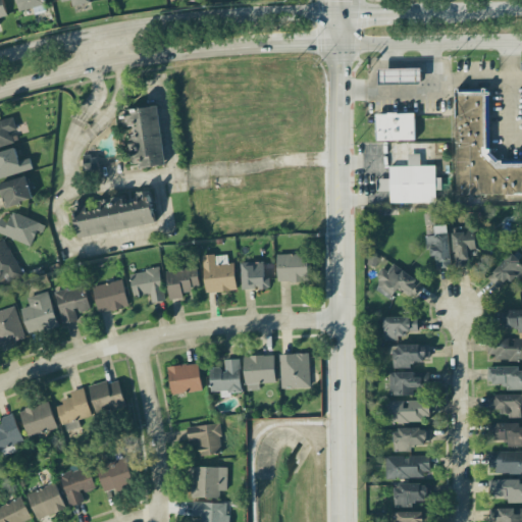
[(44,4),(43,0),(15,0),(18,11),(44,4)]
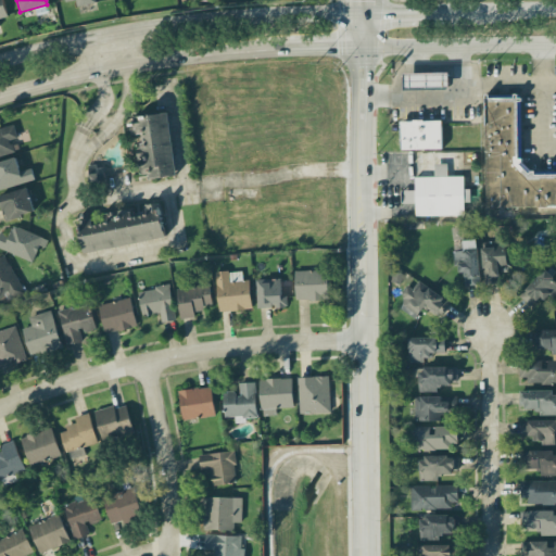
[(447,72),(404,73),(404,88),(449,87),(447,72)]
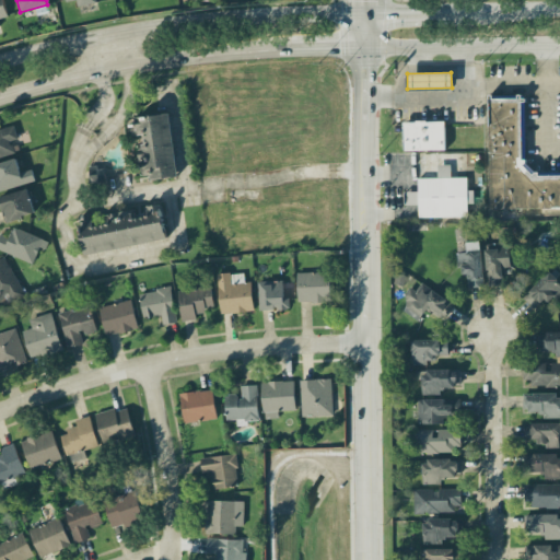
[(559,174),(522,174),(522,97),(489,97),(490,208),(559,207),(559,174)]
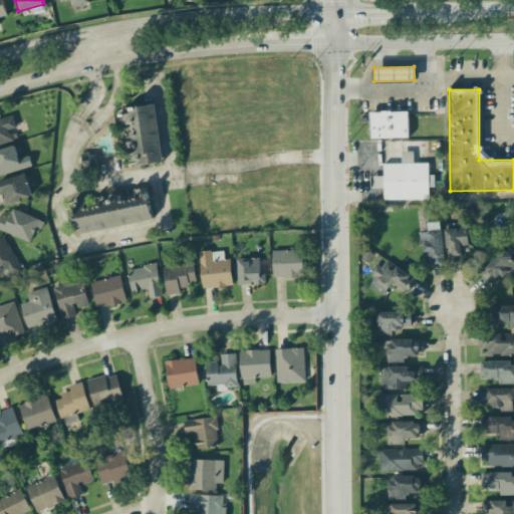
[(162,161),(156,103),(120,107),(122,124),(134,122),(135,135),(126,136),(131,165),(162,161)]
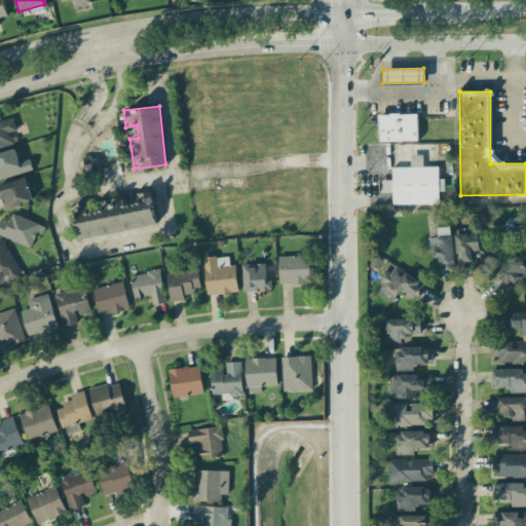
[(378,114),(379,141),(418,140),(418,113),(378,114)]
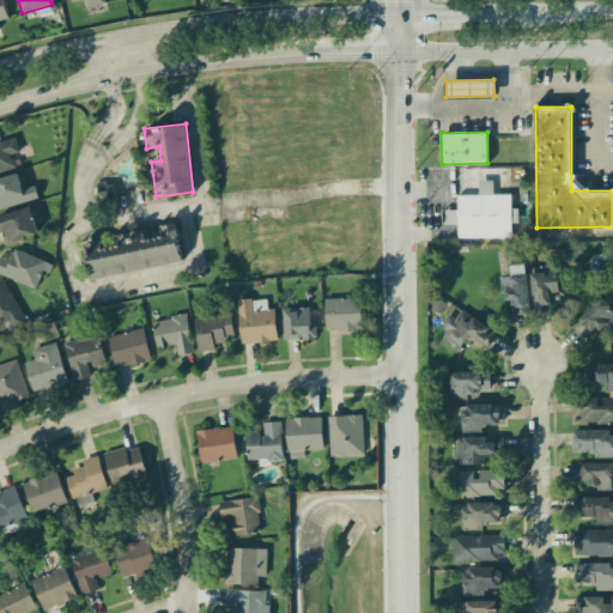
[(0,140),(0,170),(16,167),(12,153),(19,152),(16,137),(0,140)]
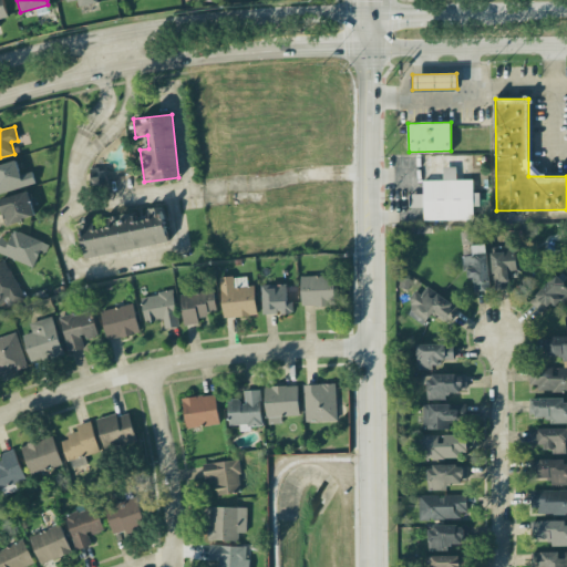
[(0,163),(0,192),(35,184),(32,171),(20,174),(17,160),(0,163)]
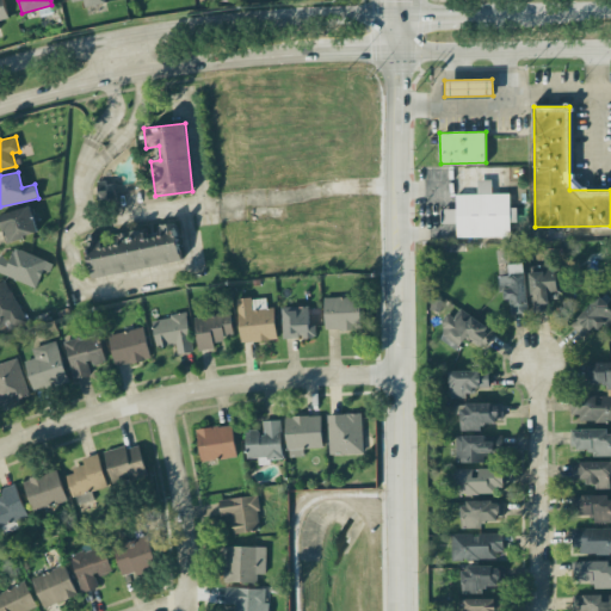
[(456,236),(510,236),(510,222),(517,222),(517,207),(510,207),(510,192),(492,192),(491,179),(477,179),(477,193),(456,193),(456,208),(440,209),(442,223),(456,222),(456,236)]
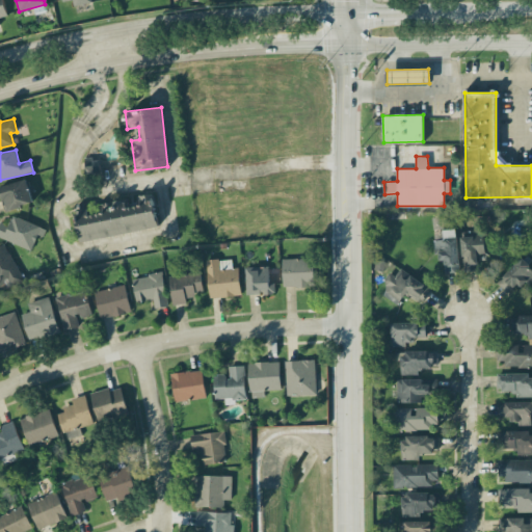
[(85,161),(84,174),(99,174),(100,161),(85,161)]
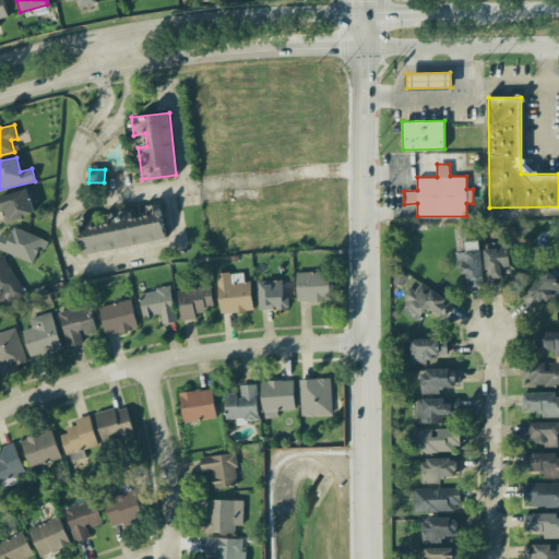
[(35,212),(27,188),(0,195),(0,198),(7,221),(35,212)]
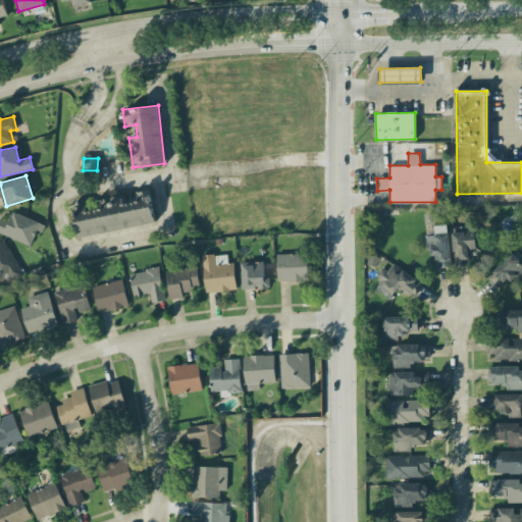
[(155,223),(149,190),(137,192),(138,201),(123,204),(122,195),(100,199),(102,208),(90,210),(89,200),(72,203),(79,237),(155,223)]
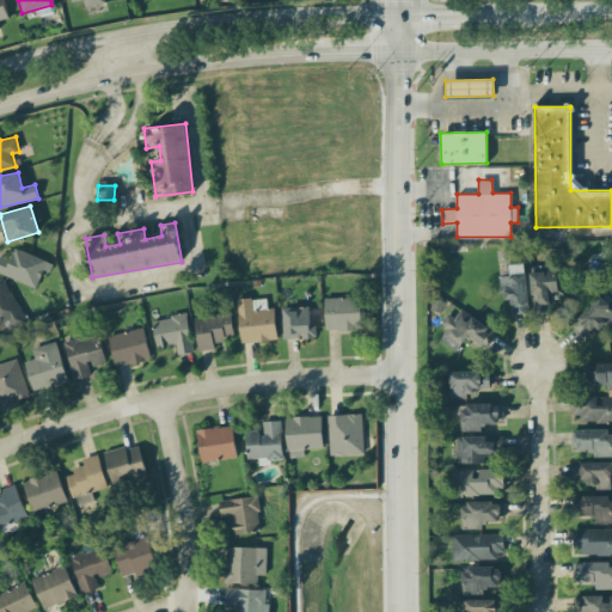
[(48,259),(14,248),(11,258),(0,254),(0,273),(38,287),(48,259)]
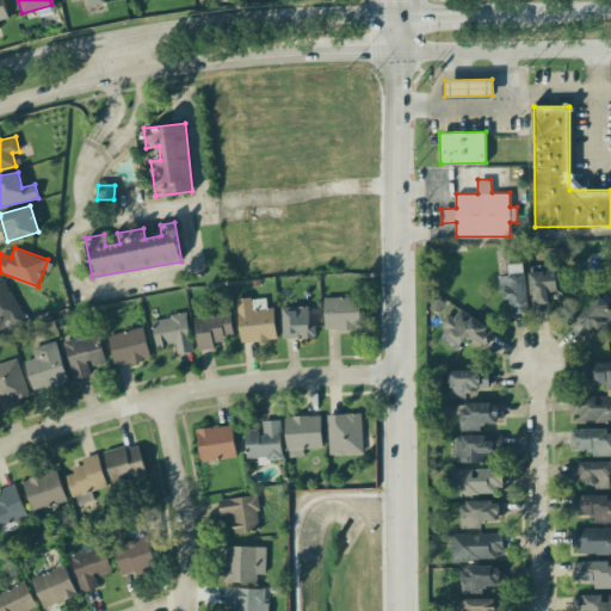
[(526,312),(524,263),(508,264),(508,275),(498,276),(498,289),(503,288),(504,300),(510,300),(511,313),(526,312)]
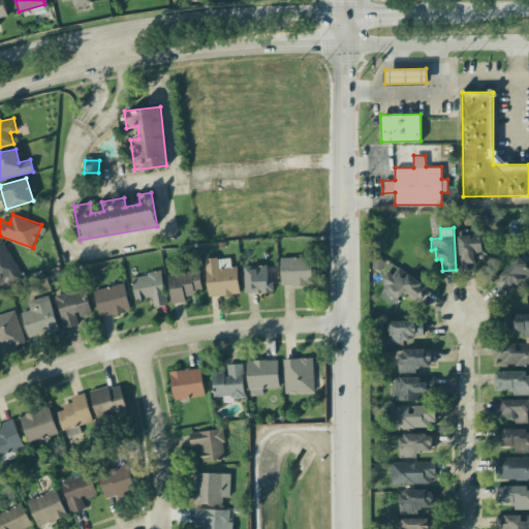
[(474,255),(481,255),(480,229),(459,229),(459,269),(474,269),(474,255)]
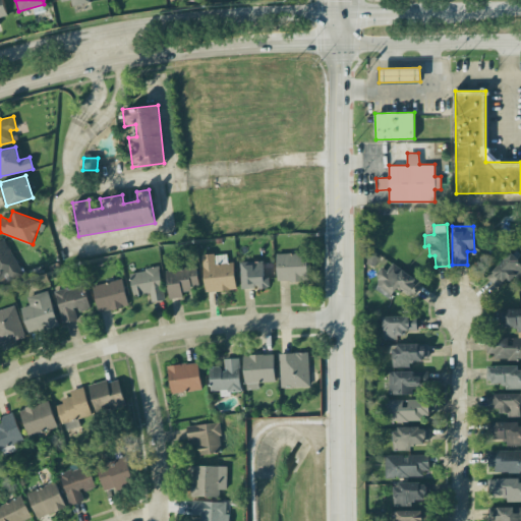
[(11,280),(22,274),(5,238),(0,239),(0,277),(8,274),(11,280)]
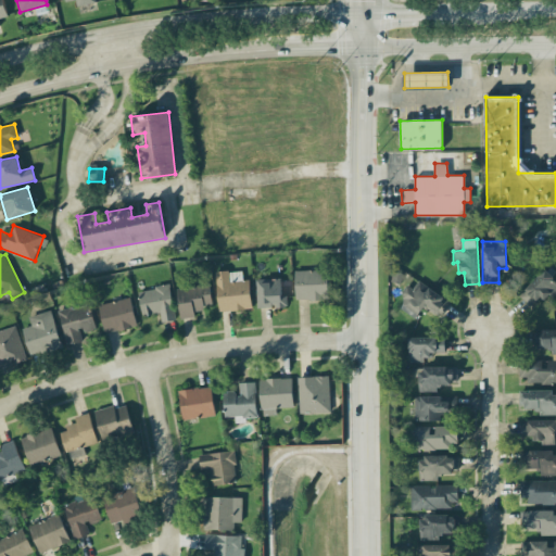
[(328,299),(327,268),(295,269),(295,300),(328,299)]
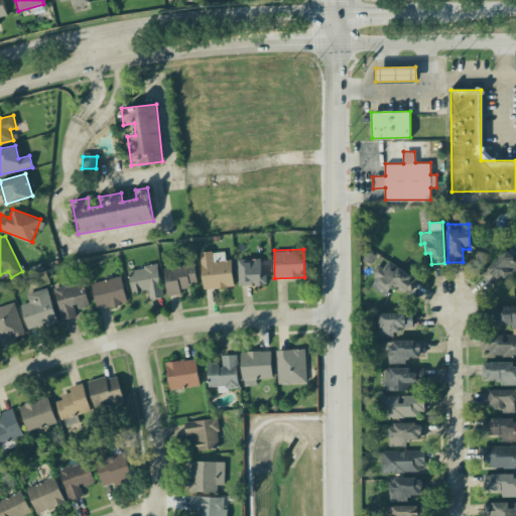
[(515,270),(515,259),(505,249),(482,274),(492,284),(501,275),(507,280),(515,270)]
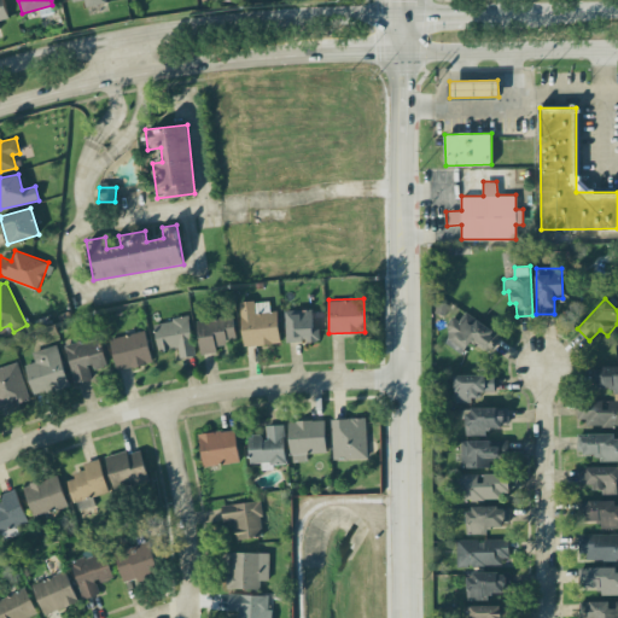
[(269,299),(240,302),(244,345),(280,343),(278,310),(269,310),(269,299)]
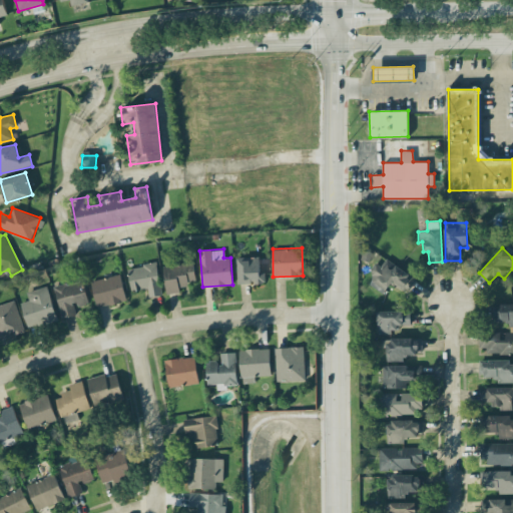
[(265,271),(260,271),(260,258),(237,259),(237,284),(265,283),(265,271)]
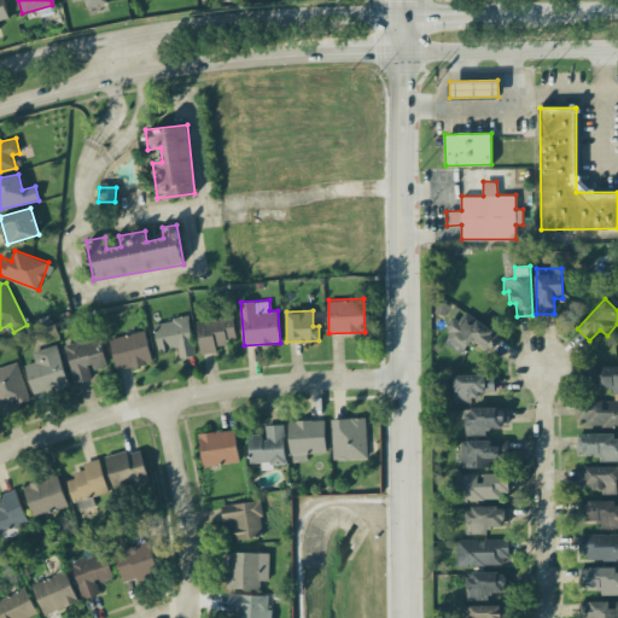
[(459,320),(455,318),(441,340),(461,353),(468,340),(490,354),(501,334),(465,312),(459,320)]
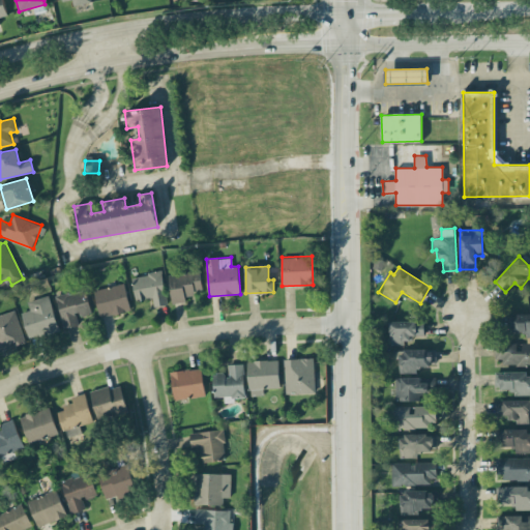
[(169,273),(172,303),(185,301),(185,296),(194,295),(194,290),(201,290),(200,270),(169,273)]
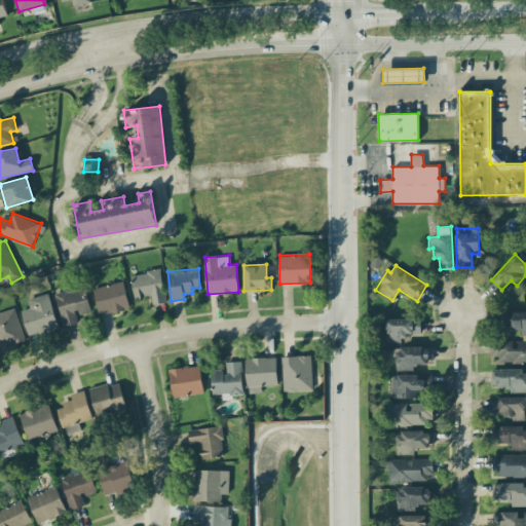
[(130,274),(135,298),(151,296),(152,304),(165,302),(160,269),(130,274)]
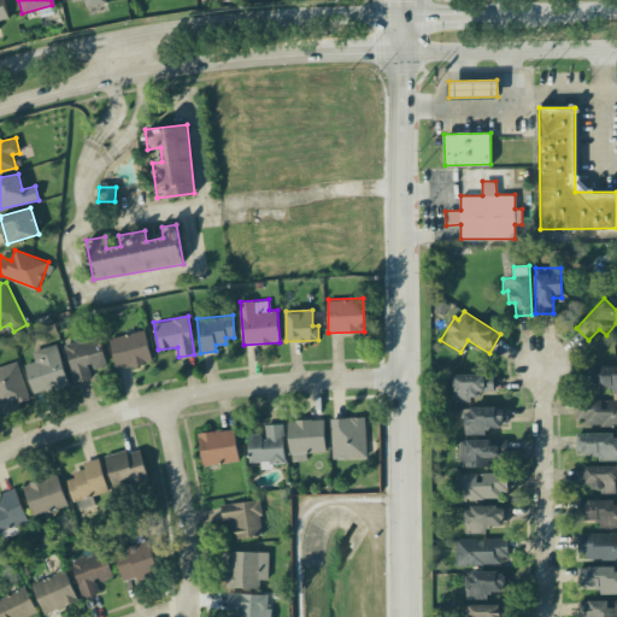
[(110,336),(116,369),(151,363),(146,330),(110,336)]
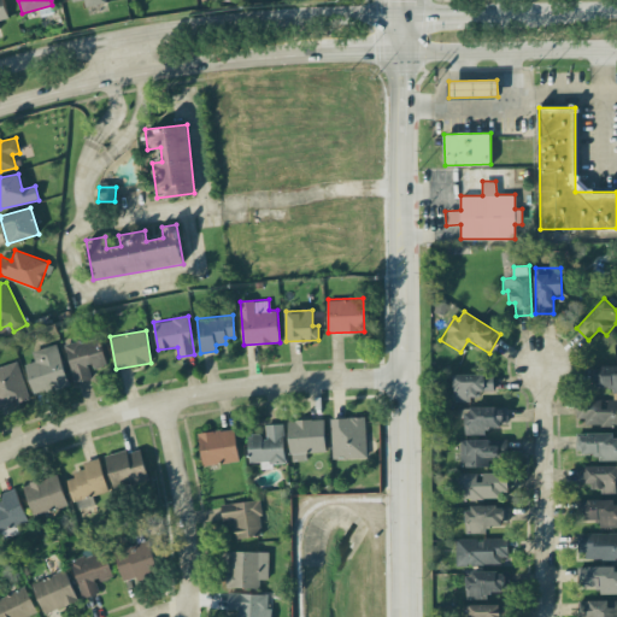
[(64,345),(75,382),(93,377),(90,369),(106,364),(99,336),(64,345)]
